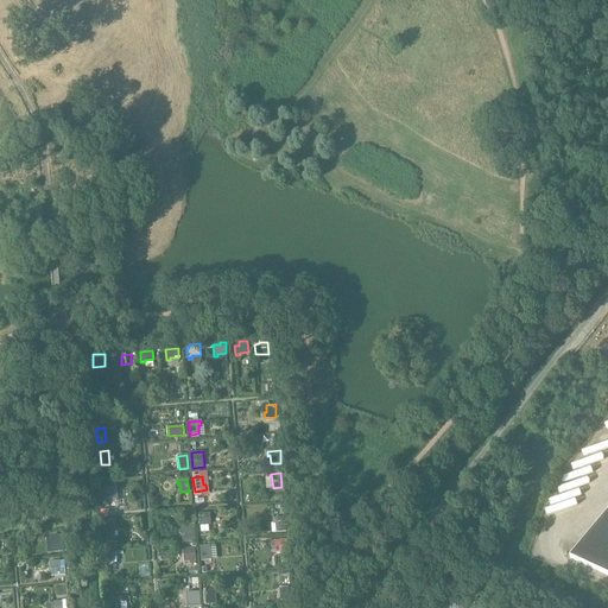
[(97,482),(99,489),(101,489),(101,498),(105,498),(113,496),(112,481),(97,482)]
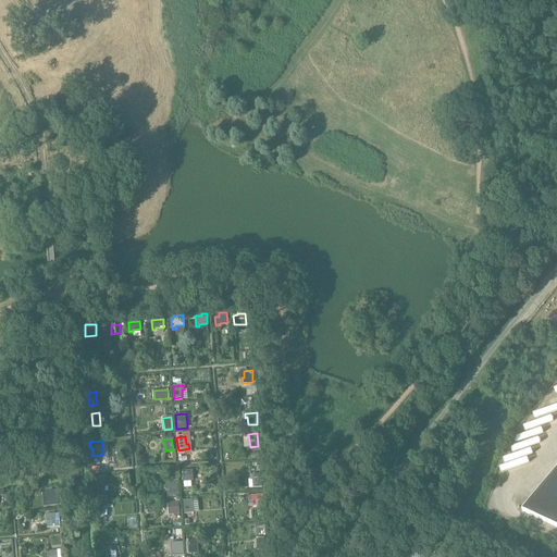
[(506,462),(531,454),(528,443),(515,446),(517,454),(505,458),(506,462)]
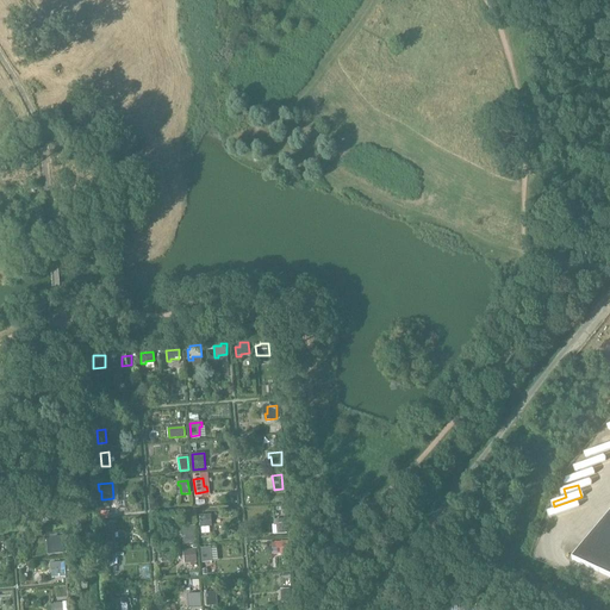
[(609,512),(571,560),(609,577),(609,512)]
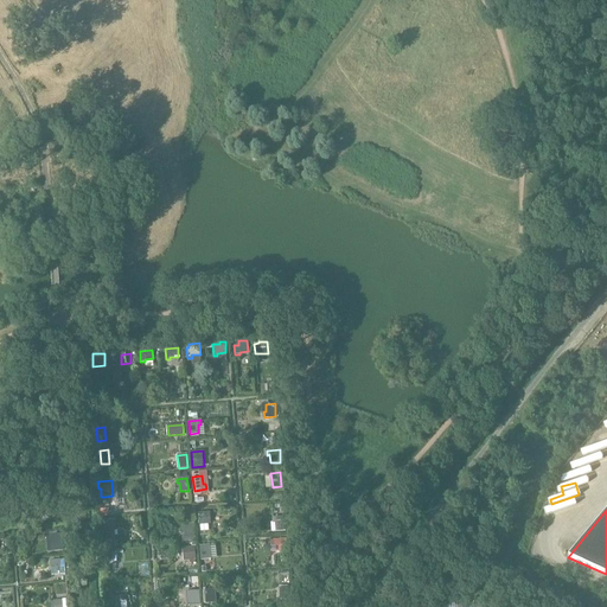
[(199,525),(208,524),(208,512),(198,513),(199,525)]
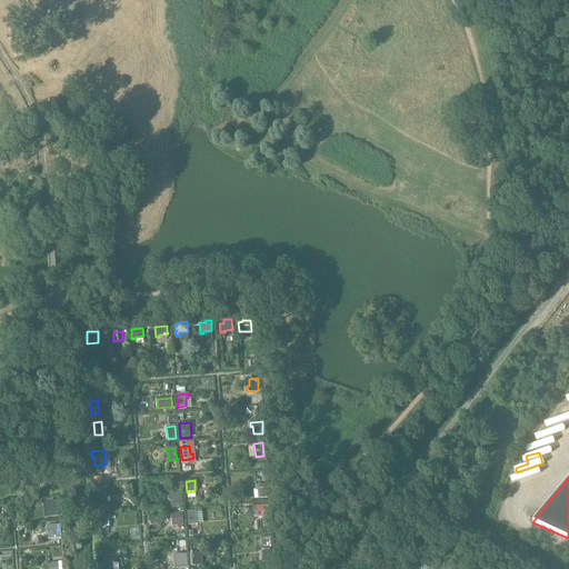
[(253,490),(255,498),(267,497),(267,491),(265,491),(265,488),(267,488),(267,485),(256,486),(257,490),(253,490)]
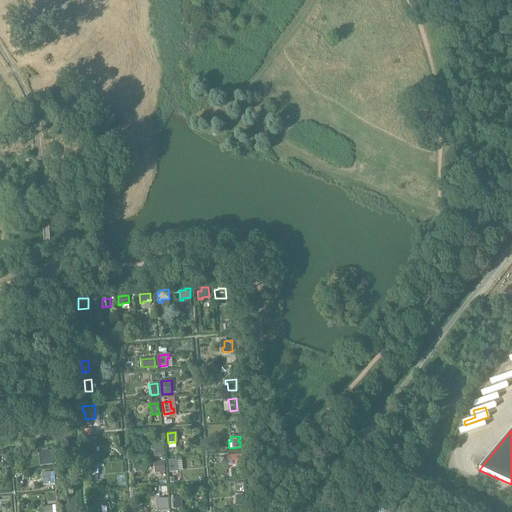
[(156,454),(156,456),(164,456),(163,442),(151,443),(152,447),(154,446),(154,454),(156,454)]
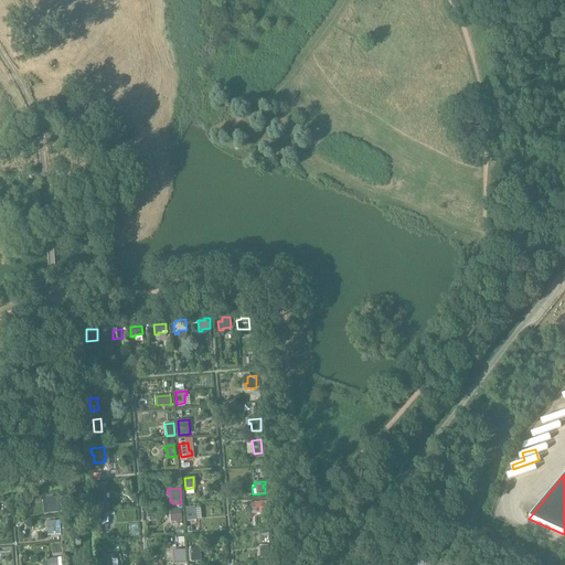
[(96,508),(106,508),(105,494),(97,494),(98,503),(96,504),(96,508)]
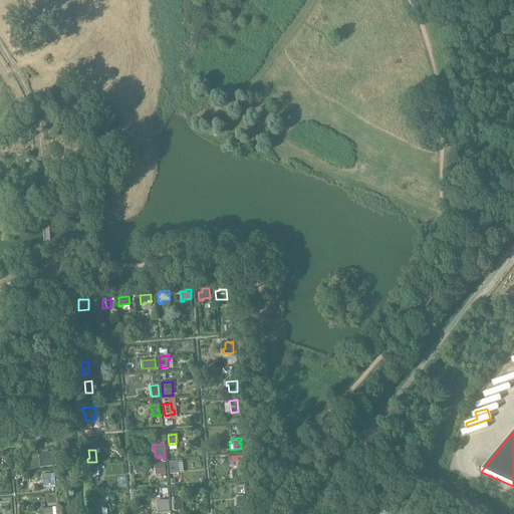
[(53,455),(44,456),(45,466),(54,466),(53,455)]
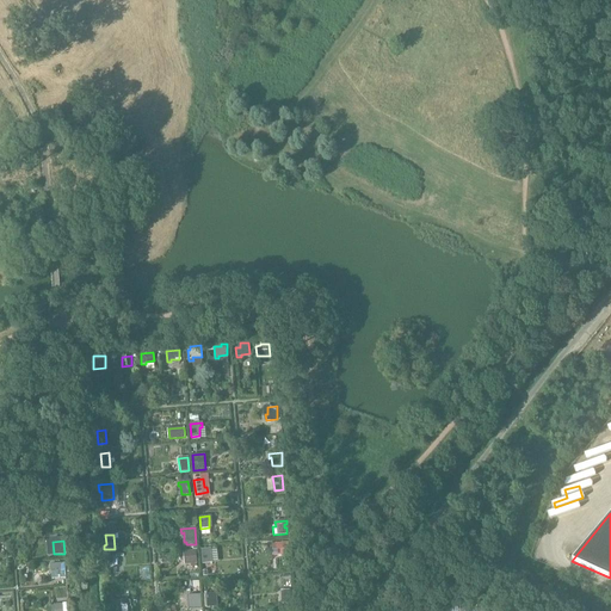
[(288,543),(278,543),(278,555),(289,555),(288,543)]
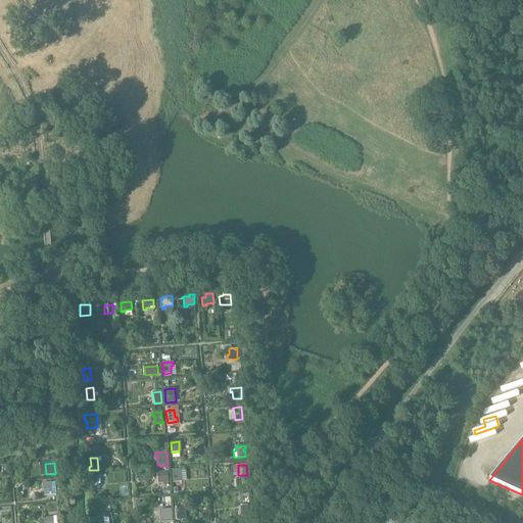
[(172,471),(173,482),(181,482),(180,470),(172,471)]
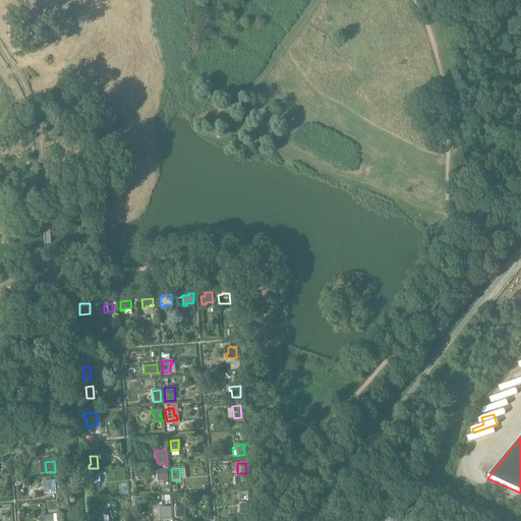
[(167,470),(158,471),(159,481),(168,480),(167,470)]
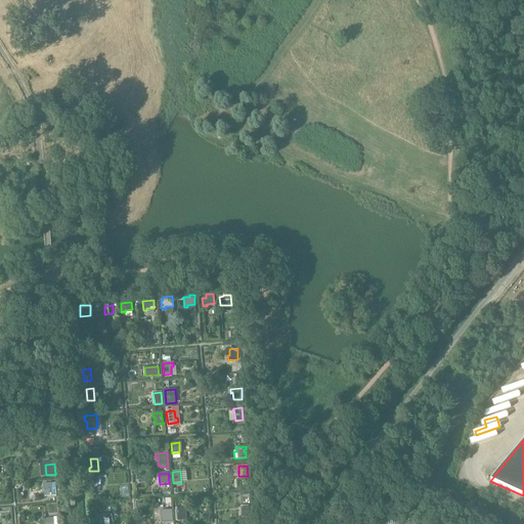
[(92,485),(99,484),(99,477),(91,477),(92,485)]
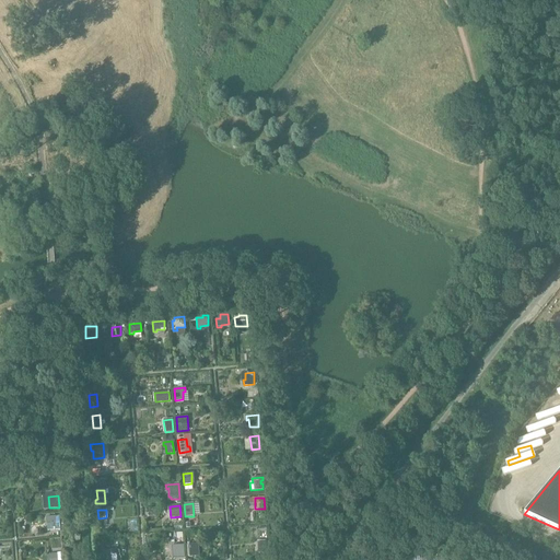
[(51,517),(46,517),(47,531),(59,529),(58,516),(51,517)]
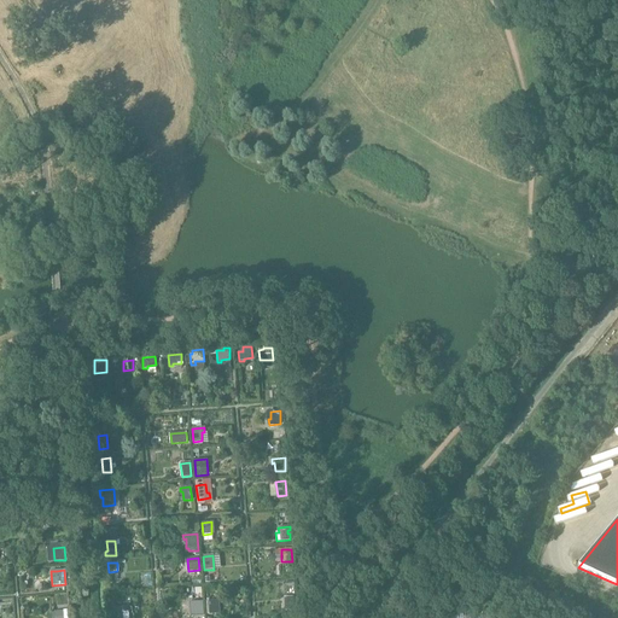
[(287,607),(285,607),(285,610),(297,610),(296,598),(286,598),(287,607)]
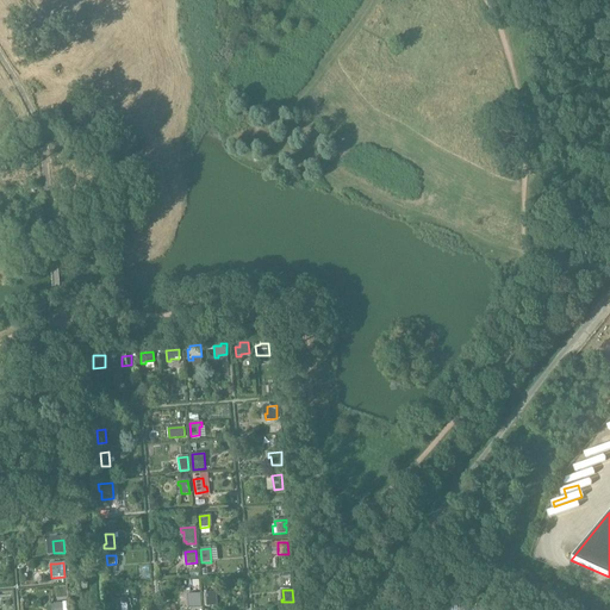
[(200,607),(199,593),(188,595),(188,599),(191,599),(192,608),(200,607)]
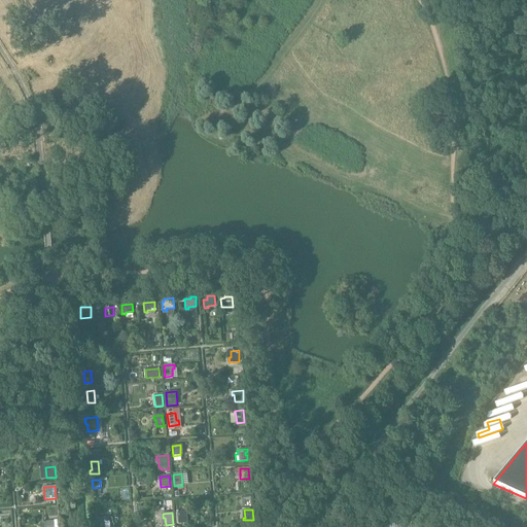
[(186,523),(185,513),(176,513),(177,524),(186,523)]
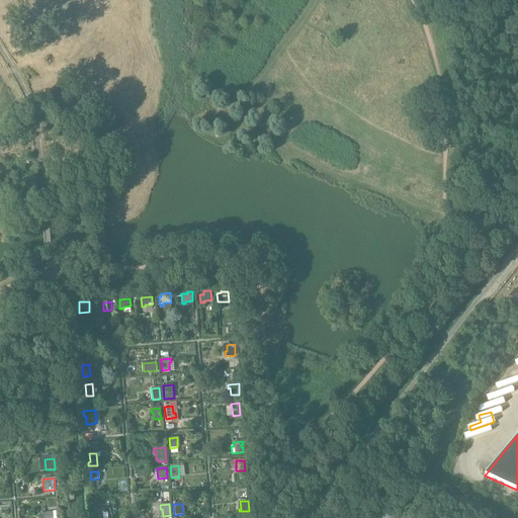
[(377,517),(381,517),(381,516),(387,517),(389,517),(392,511),(380,508),(377,517)]
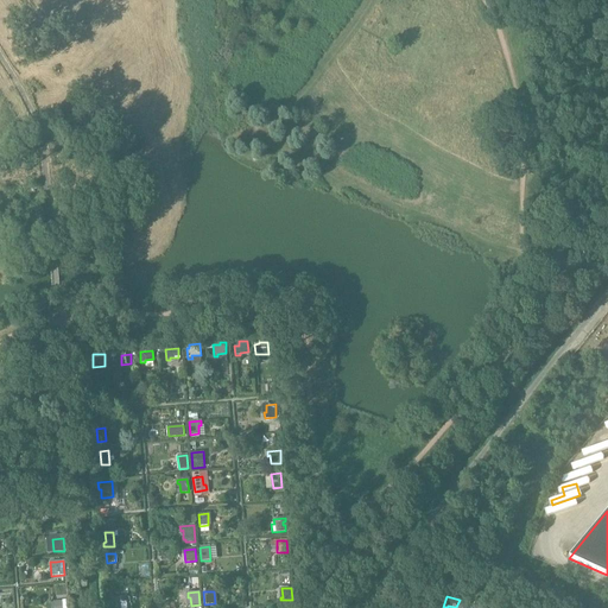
[(112,597),(112,607),(120,607),(120,602),(124,601),(122,597),(112,597)]
